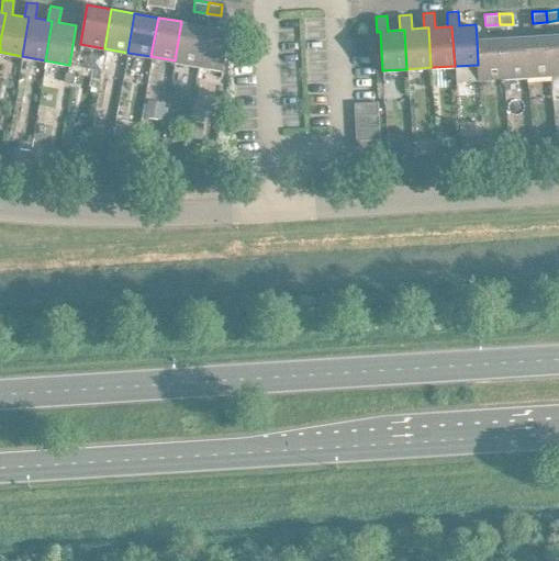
[(175,60),(198,65),(204,25),(181,21),(175,60)]
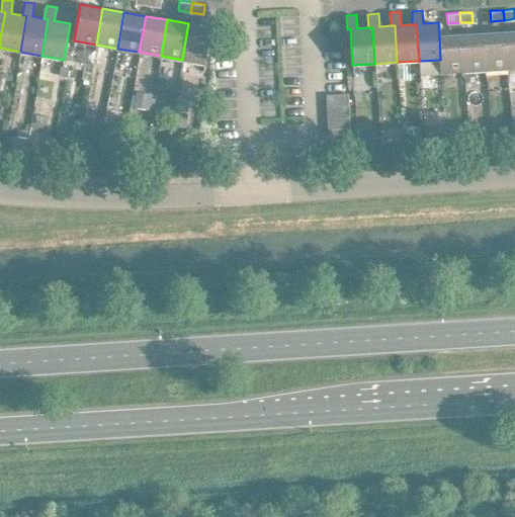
[(188,23),(182,60),(204,64),(210,27),(188,23)]
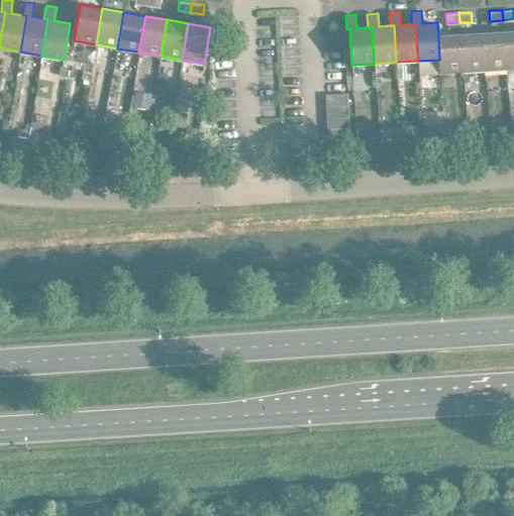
[(513,30),(503,31),(506,69),(513,68),(513,30)]
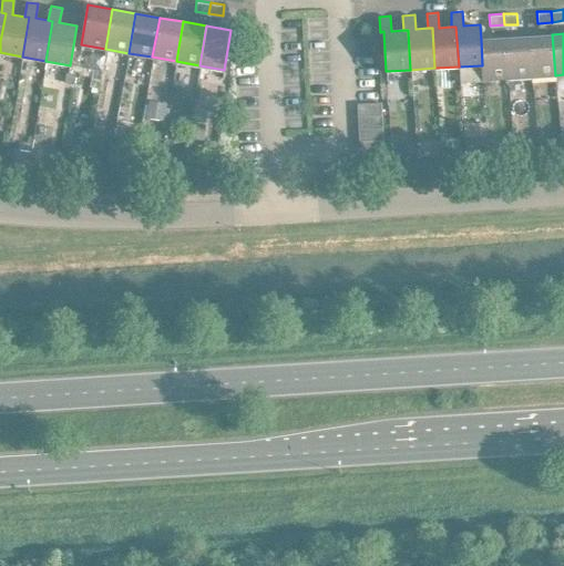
[(552,34),(529,37),(531,76),(555,75),(552,34)]
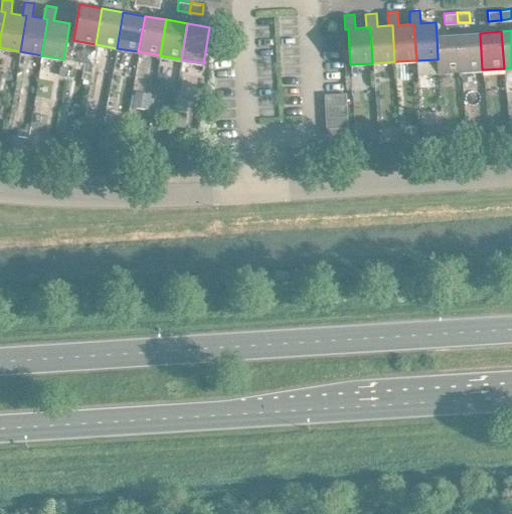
[(480,33),(458,34),(461,70),(482,69),(480,33)]
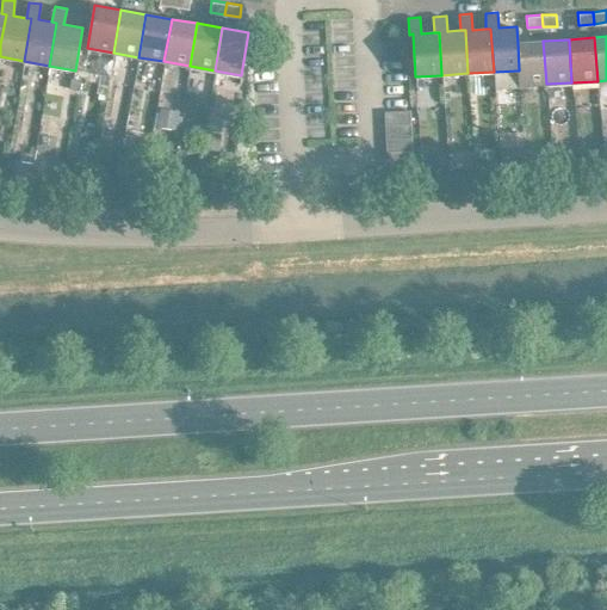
[(519,71),(519,86),(546,84),(543,41),(518,43),(519,71)]
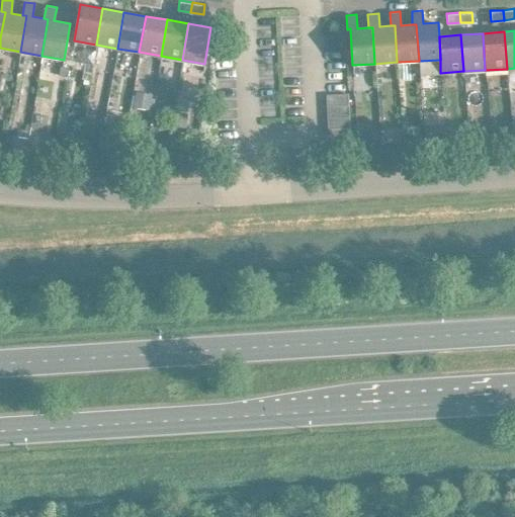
[(62,66),(60,74),(68,75),(69,67),(62,66)]
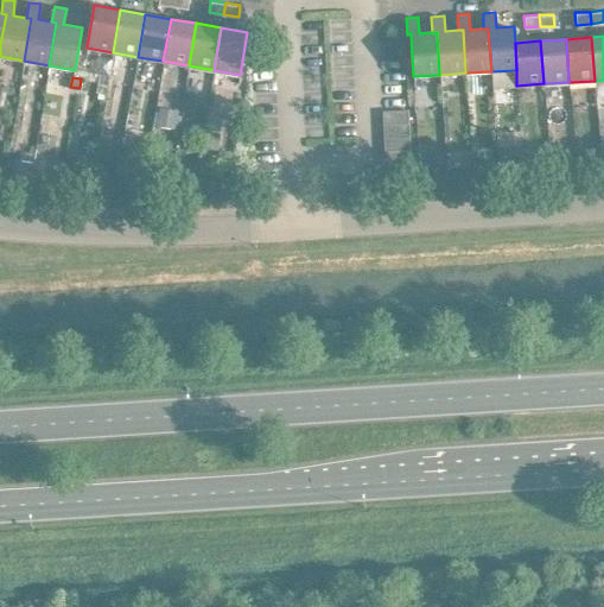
[(382,109),(382,124),(408,122),(408,108),(382,109)]
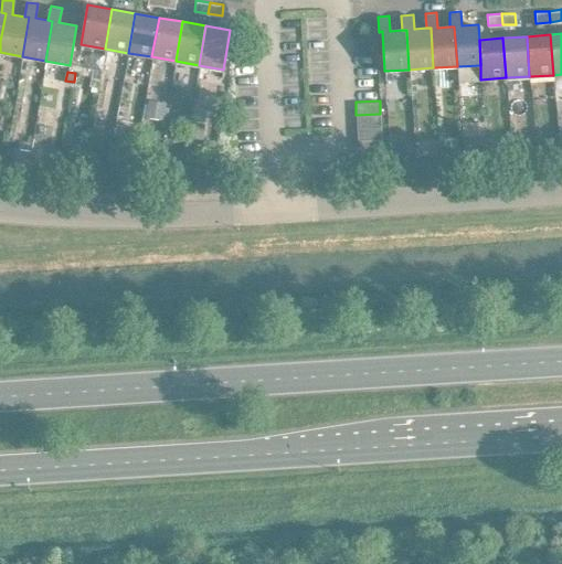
[(144,103),(141,115),(165,119),(167,107),(144,103)]
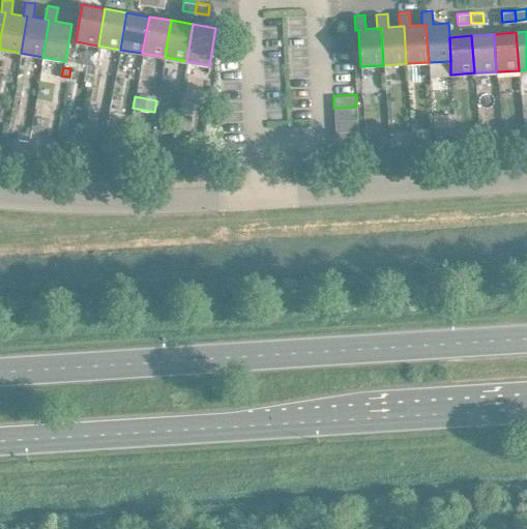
[(333,108),(334,119),(357,118),(356,107),(333,108)]
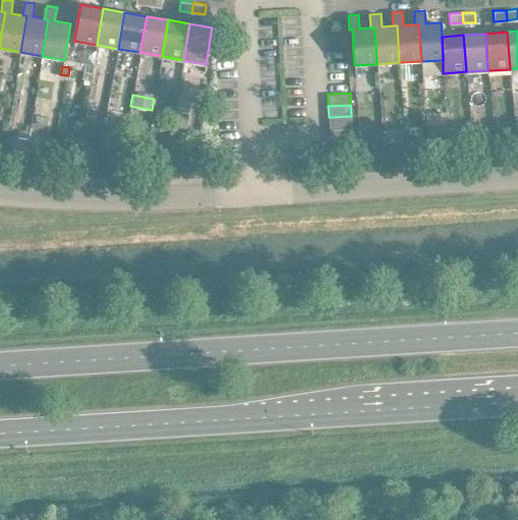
[(174,110),(172,125),(186,127),(189,113),(174,110)]
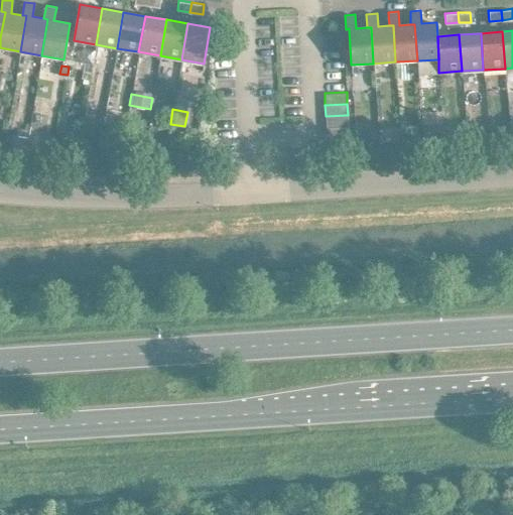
[(441,110),(420,111),(421,137),(442,136),(441,110)]
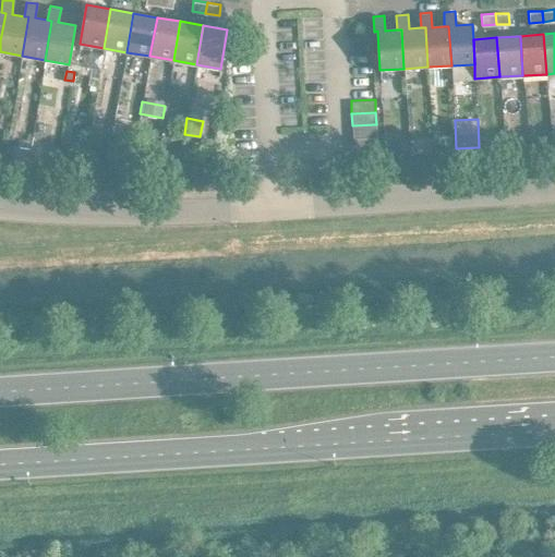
[(113,121),(111,132),(128,135),(130,124),(113,121)]
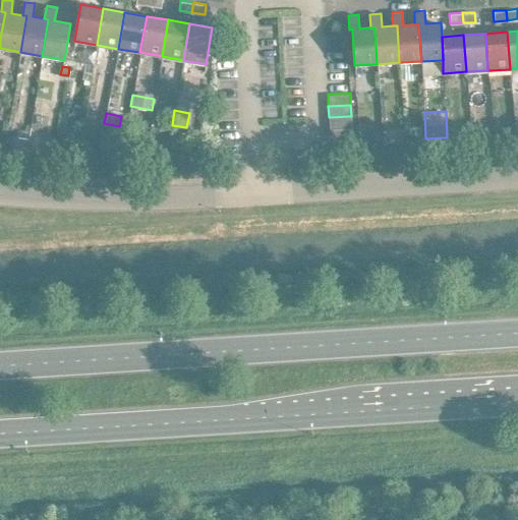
[(329,117),(329,129),(352,128),(351,116),(329,117)]
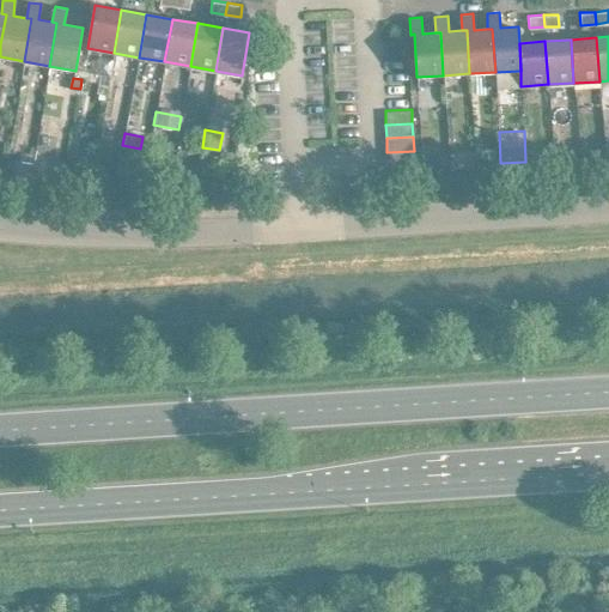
[(13,158),(10,179),(29,182),(34,153),(23,151),(22,161),(13,158)]
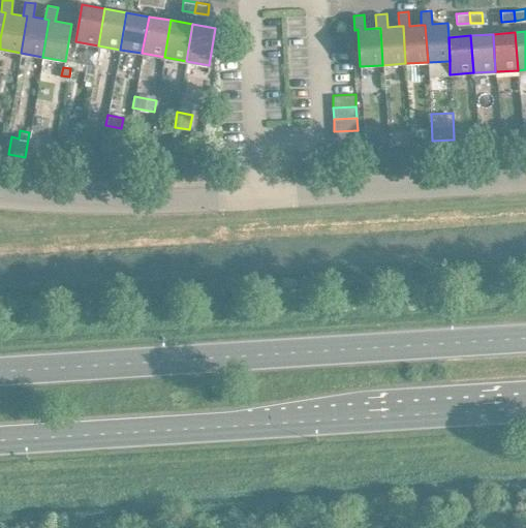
[(358,130),(334,131),(335,143),(358,142),(358,130)]
